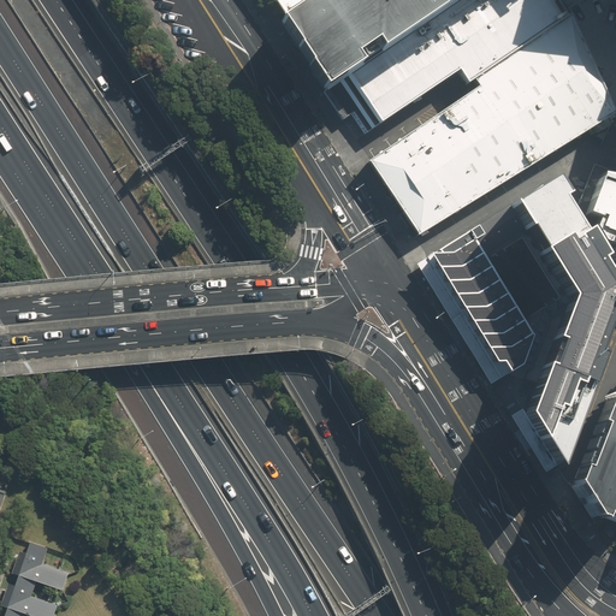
[(274,0),(286,17),(311,0),(274,0)]
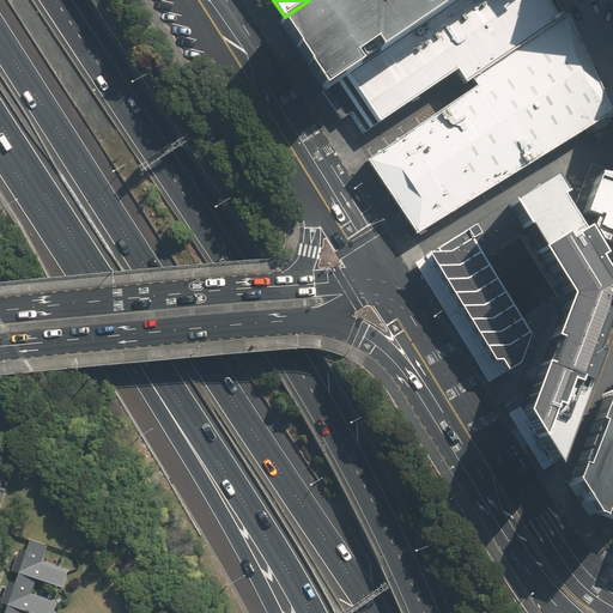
[(307,50),(331,85),(350,73),(460,0),(395,0),(378,12),(370,0),(309,0),(285,17),(307,50)]
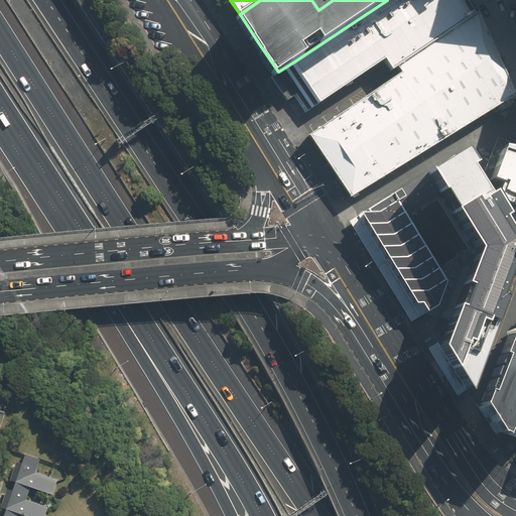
[(289,65),(314,106),(381,59),(390,71),(395,67),(472,14),(465,0),(387,0),(294,61),(289,65)]
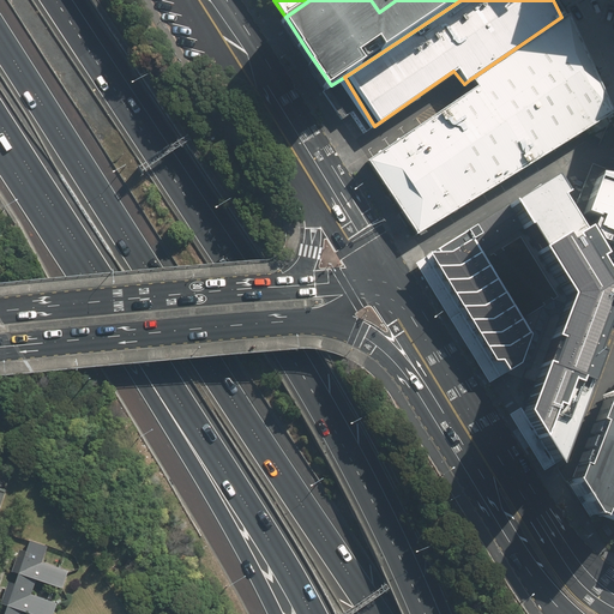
[(477,88),(367,161),(414,234),(608,114),(561,17),(470,79),(477,88)]
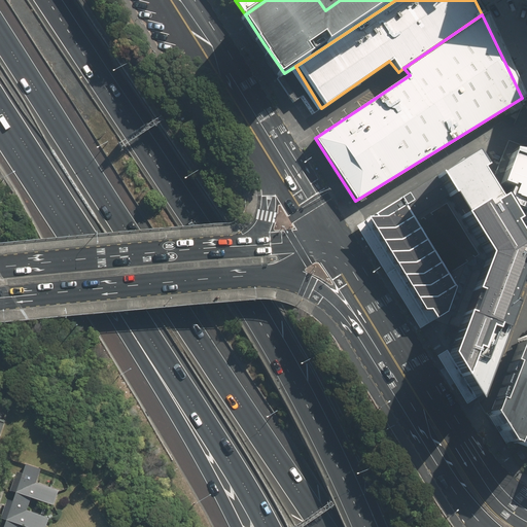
[(526,150),(510,144),(495,180),(513,207),(526,212),(526,150)]
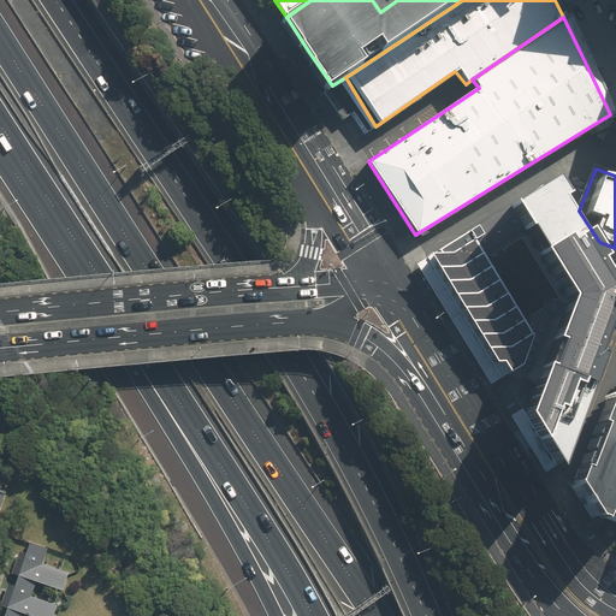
[(508,208),(560,300),(517,397),(558,466),(615,307),(615,298),(554,179),(508,208)]
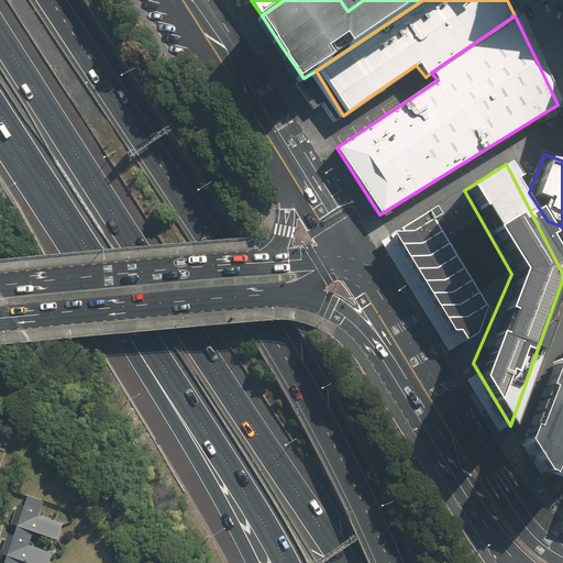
[(395,231),(463,343),(486,286),(441,203),(395,231)]
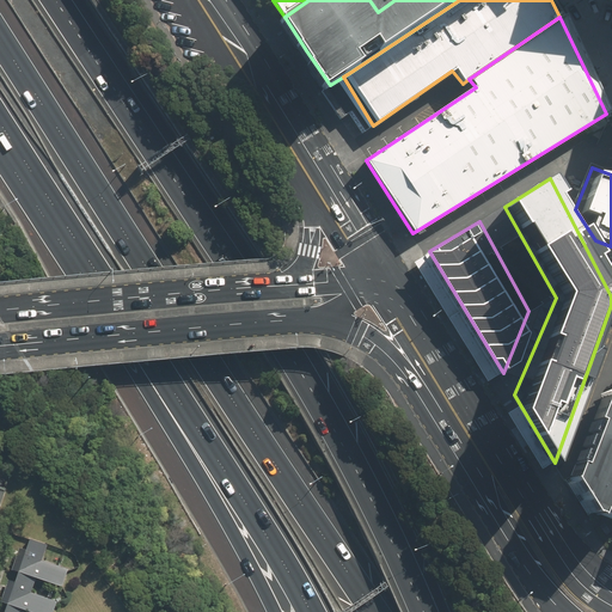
[(611,389),(601,393),(570,481),(591,512),(598,515),(600,509),(611,514),(611,389)]
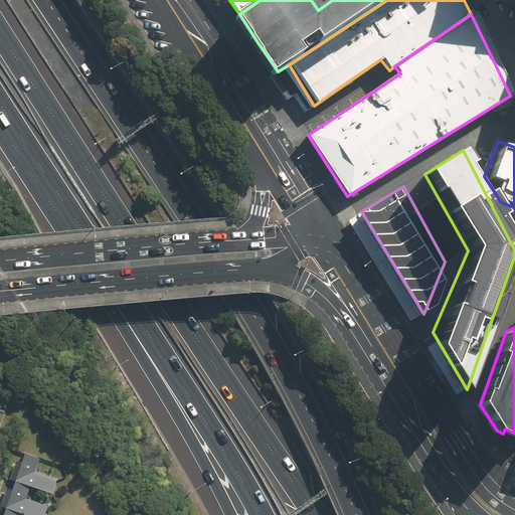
[(24,454),(15,481),(30,486),(52,493),(57,478),(35,471),(39,459),(24,454)]
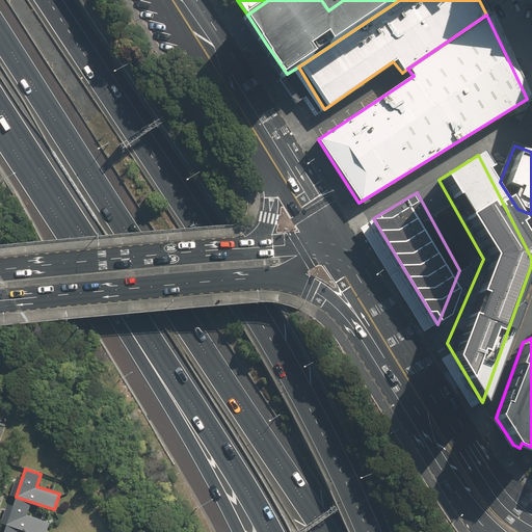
[(16,497),(6,525),(21,530),(27,531),(46,531),(50,522),(26,514),(31,502),(16,497)]
